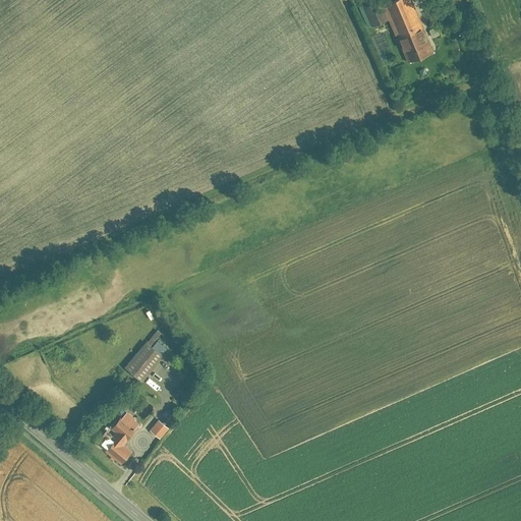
[(406,0),(400,0),(386,5),(400,39),(418,32),(406,0)]
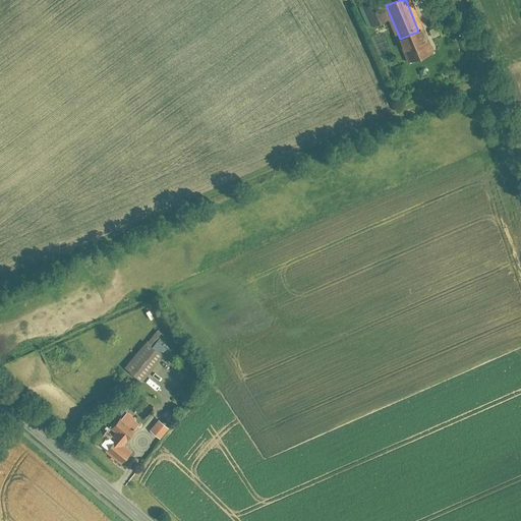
[(378,2),(362,8),(370,30),(385,24),(378,2)]
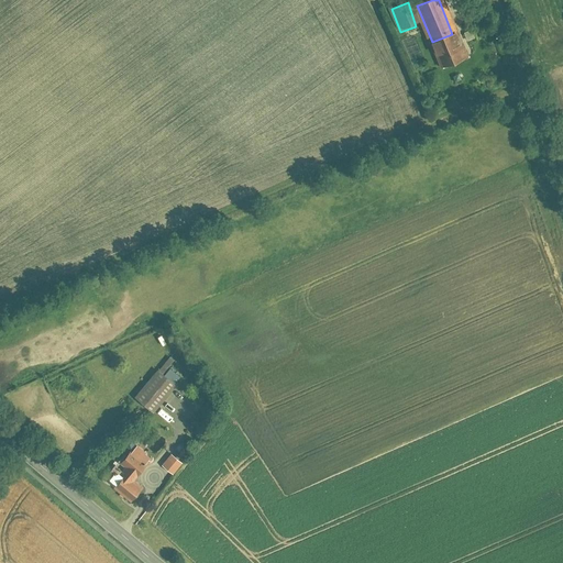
[(432,42),(429,43),(439,69),(467,58),(457,32),(452,34),(432,42)]
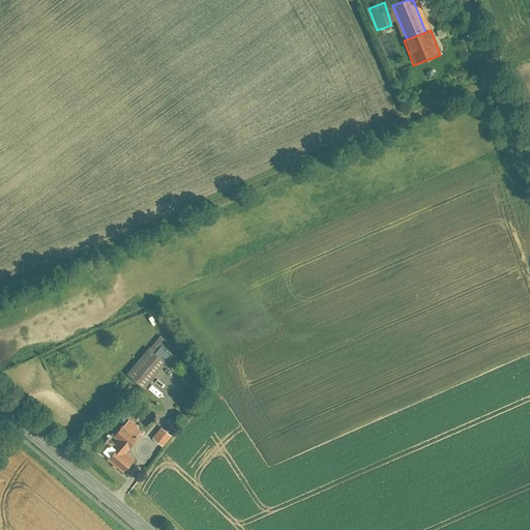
[(125,375),(144,388),(165,361),(146,348),(125,375)]
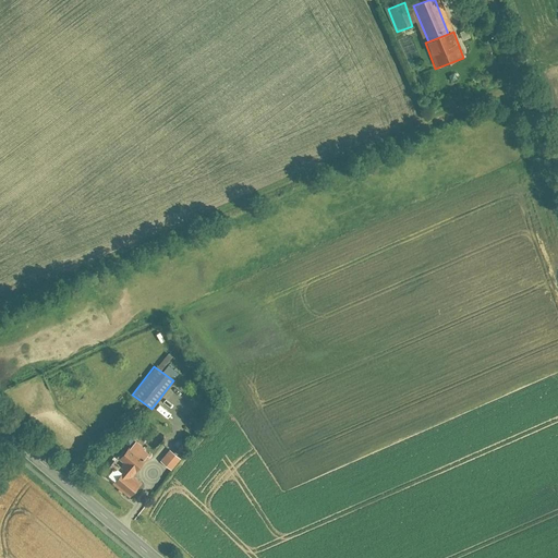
[(148,452),(134,440),(128,448),(124,446),(117,456),(123,461),(134,470),(148,452)]
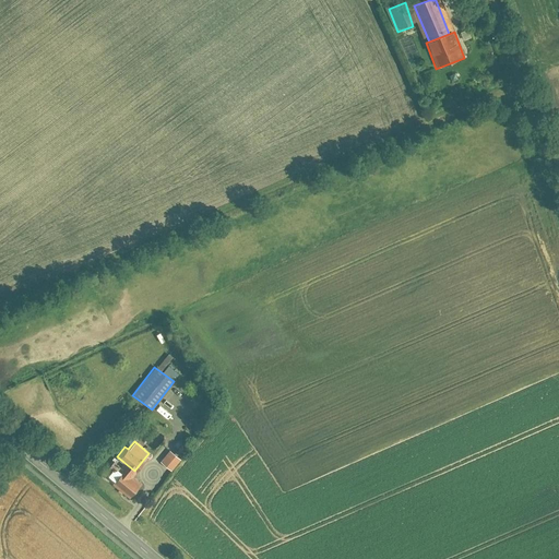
[(181,460),(169,449),(159,461),(171,471),(181,460)]
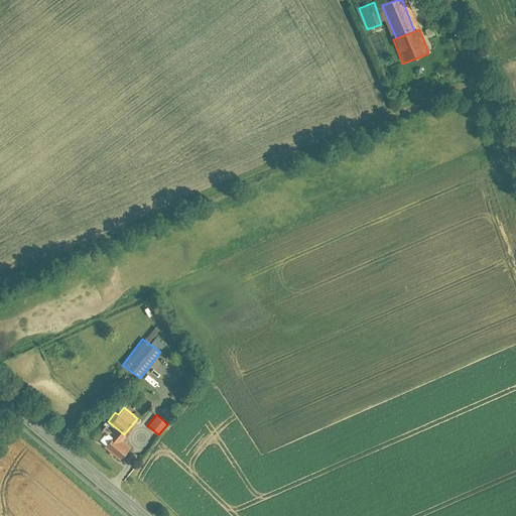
[(111,435),(102,445),(120,460),(131,446),(121,438),(124,434),(114,426),(109,433),(111,435)]
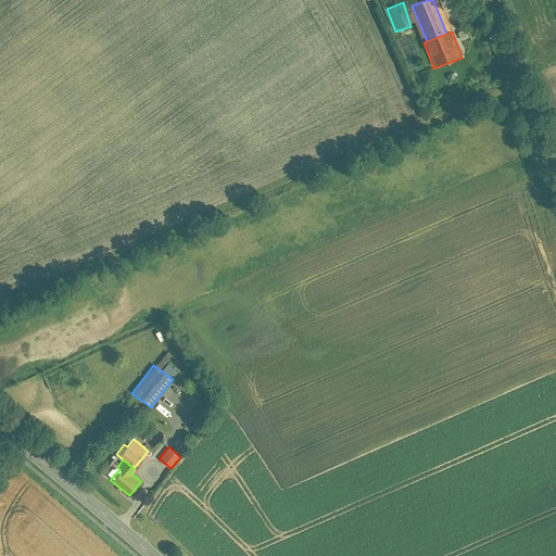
All buildings are outlined.
